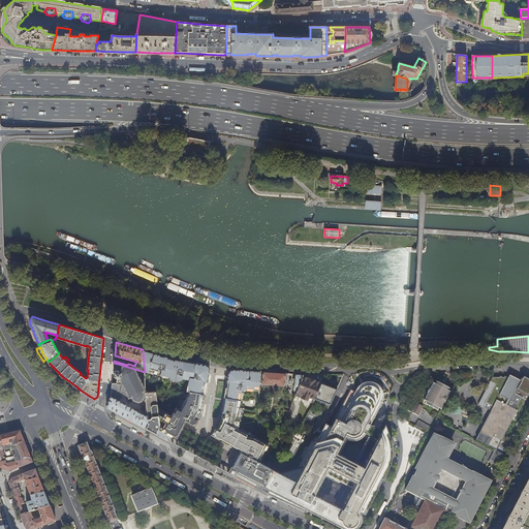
[(156,434),(166,440),(169,435),(177,439),(186,423),(195,427),(203,414),(200,413),(203,409),(206,394),(204,394),(205,387),(207,387),(208,381),(207,381),(208,375),(209,375),(210,369),(207,365),(194,363),(194,364),(184,362),(184,361),(176,360),(174,360),(168,359),(168,358),(152,352),(151,352),(151,353),(145,351),(145,350),(143,349),(144,364),(145,371),(149,371),(154,373),(154,374),(162,376),(162,375),(170,377),(169,378),(180,380),(182,379),(182,378),(185,379),(186,376),(189,377),(189,379),(189,382),(189,383),(190,383),(189,392),(188,398),(187,401),(186,401),(181,411),(177,409),(175,412),(174,411),(172,415),(158,409),(159,422),(159,424),(159,426),(159,428),(156,434)]
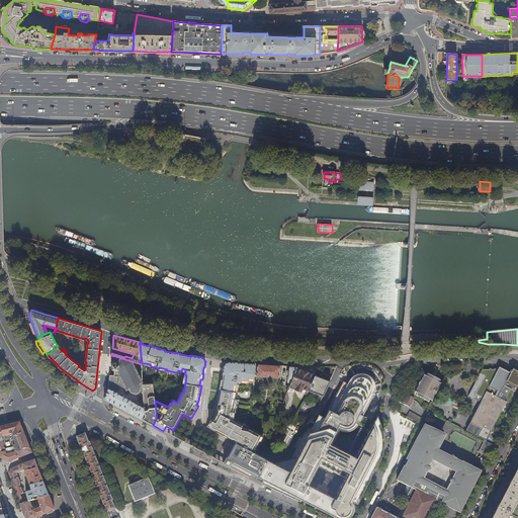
[(111,365),(111,367),(112,368),(114,370),(113,375),(119,376),(118,384),(126,389),(128,387),(131,391),(133,392),(136,393),(140,392),(143,391),(143,383),(142,364),(115,356),(115,362),(113,363),(111,364),(111,365)]
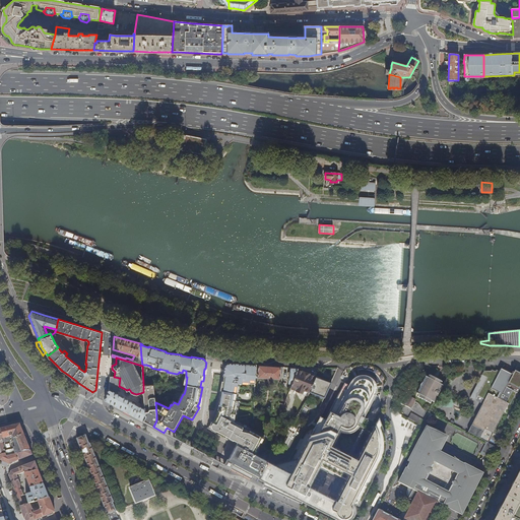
[(243,382),(248,382),(247,384),(255,384),(256,378),(256,365),(233,364),(229,363),(224,366),(223,376),(223,382),(221,391),(220,390),(219,396),(235,399),(236,393),(237,393),(238,386),(238,383),(243,383),(243,382)]
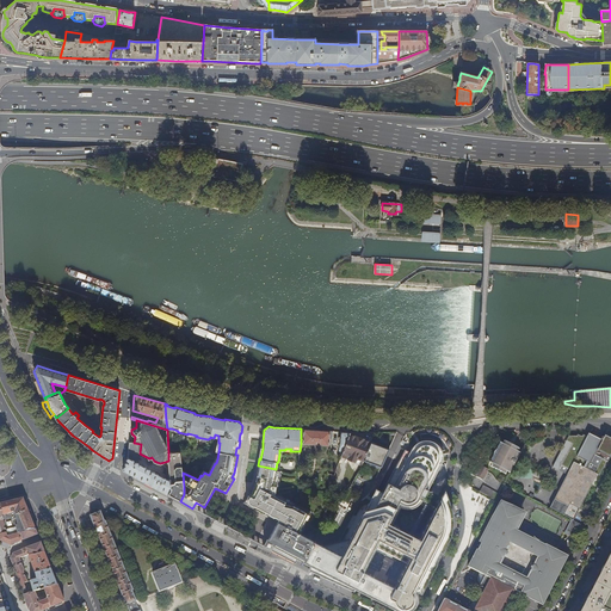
[(329,438),(332,438),(333,431),(303,429),(302,444),(329,445),(329,438)]
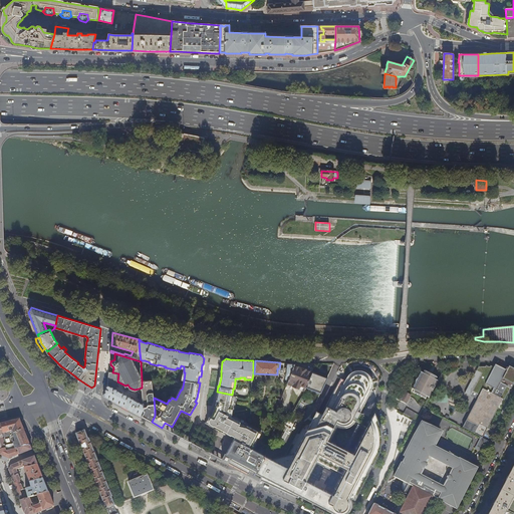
[(286,372),(285,377),(289,378),(294,365),(294,363),(287,363),(286,370),(284,370),(284,372),(286,372)]
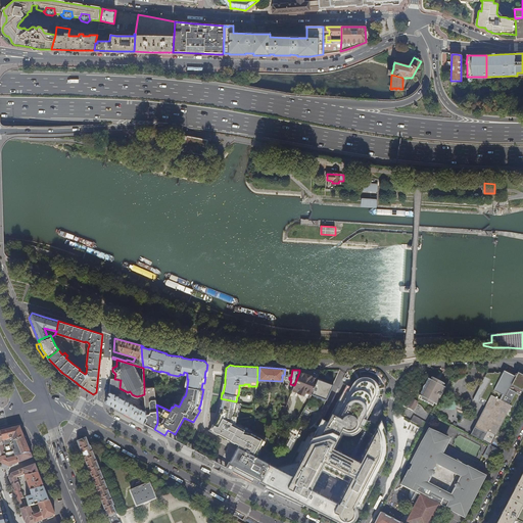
[(313,375),(311,376),(299,372),(294,385),(293,387),(291,392),(293,392),(294,390),(298,392),(304,394),(305,392),(312,394),(313,390),(318,378),(317,378),(316,376),(313,375)]
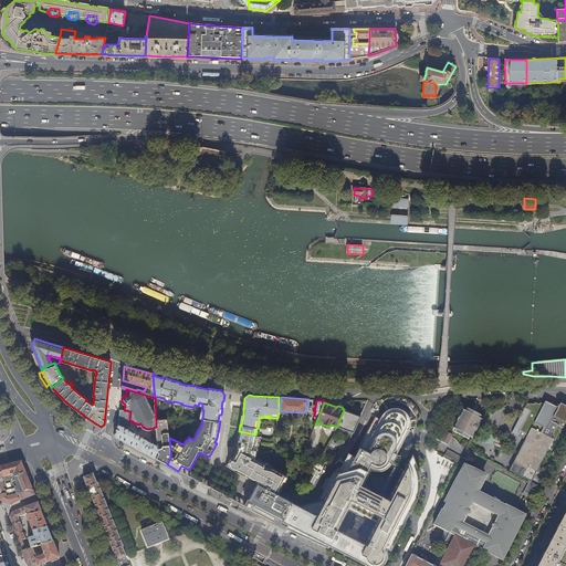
[(506,469),(532,481),(553,440),(551,439),(557,426),(562,428),(563,428),(565,421),(565,409),(558,406),(556,405),(555,407),(548,404),(546,404),(544,402),(543,404),(541,404),(538,402),(537,404),(536,404),(534,402),(533,404),(525,404),(523,407),(528,410),(522,423),(516,420),(510,431),(515,435),(523,439),(506,469)]
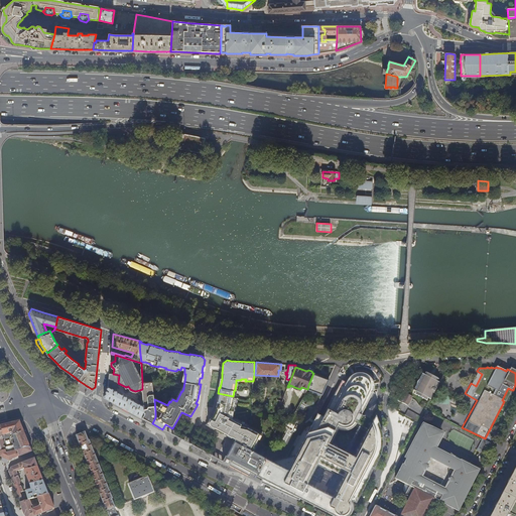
[(318,389),(325,373),(314,369),(313,373),(308,385),(318,389)]
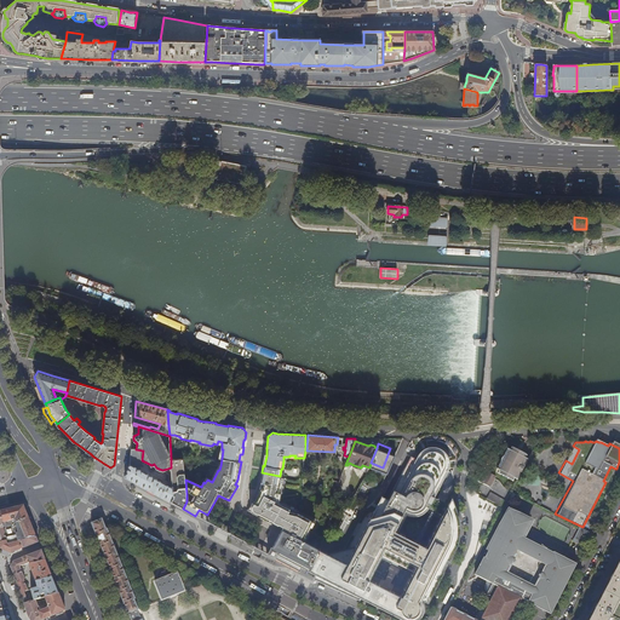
[(321,581),(352,596),(360,600),(361,597),(392,613),(405,619),(415,619),(417,619),(419,619),(422,616),(424,612),(424,609),(424,607),(424,604),(425,601),(428,603),(431,596),(452,557),(453,556),(455,550),(457,549),(458,545),(458,543),(459,540),(459,538),(460,535),(460,534),(460,529),(460,528),(460,523),(459,520),(458,516),(457,511),(454,504),(448,505),(445,504),(445,503),(437,499),(434,498),(443,481),(447,474),(448,470),(449,465),(449,463),(449,459),(447,455),(446,453),(443,451),(440,448),(436,447),(432,447),(430,447),(426,448),(424,449),(423,451),(420,453),(418,455),(417,459),(411,457),(389,500),(382,497),(355,547),(327,554),(326,554),(315,574),(313,578),(321,581)]
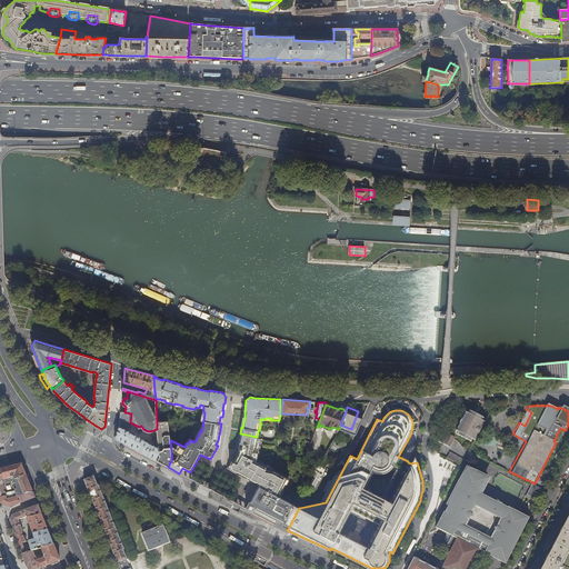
[(128,430),(130,427),(130,422),(131,413),(125,412),(120,412),(119,426),(115,438),(157,461),(159,456),(158,438),(155,437),(156,443),(155,446),(128,430)]
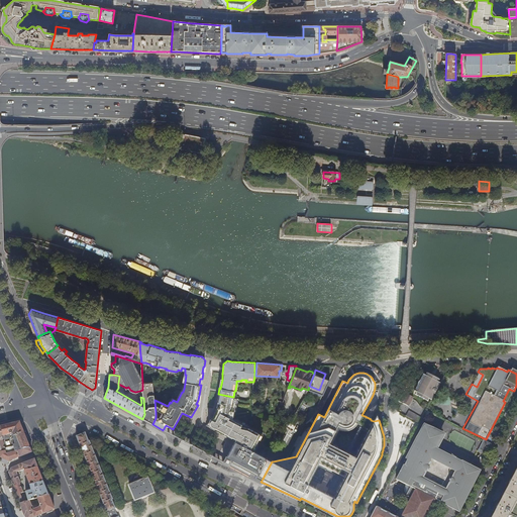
[(429,399),(432,400),(440,383),(438,382),(434,380),(435,378),(430,375),(429,378),(425,376),(423,375),(414,391),(416,392),(420,394),(419,397),(424,399),(425,397),(429,399)]
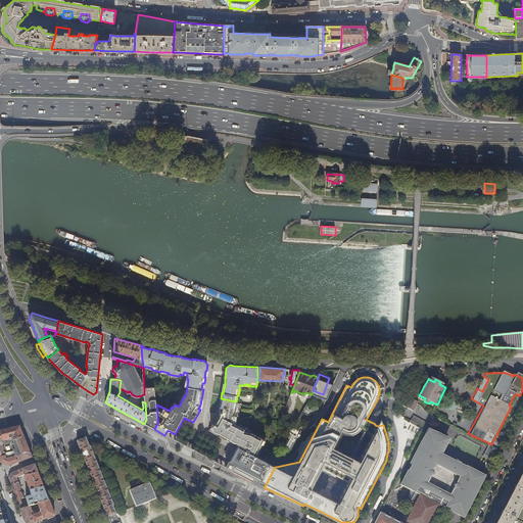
[(154,388),(154,387),(144,387),(144,394),(145,401),(145,402),(146,419),(144,424),(154,429),(157,423),(157,421),(157,419),(157,417),(156,405),(154,388)]
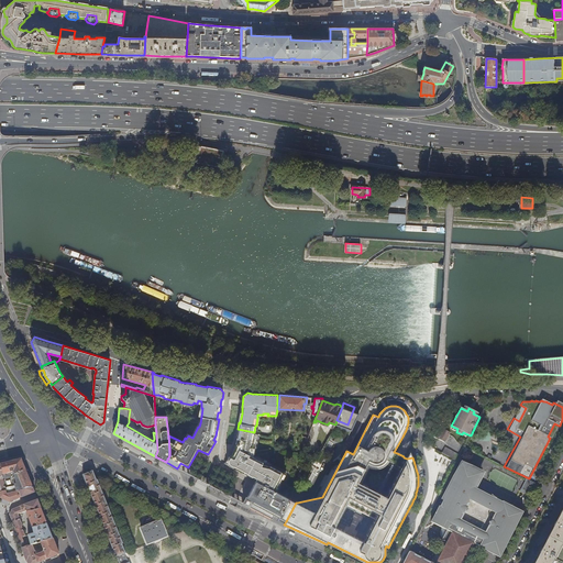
[(548,437),(550,438),(552,439),(559,426),(554,423),(548,437)]
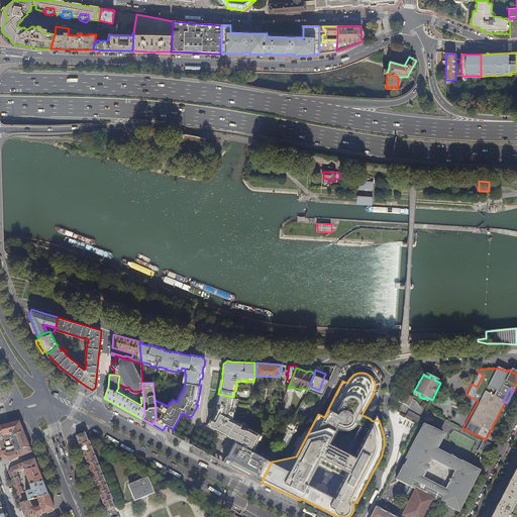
[(233,398),(233,397),(218,394),(216,410),(214,414),(213,413),(212,414),(213,415),(212,417),(211,416),(206,425),(230,439),(232,436),(234,437),(237,439),(228,456),(231,458),(231,459),(229,461),(250,473),(251,472),(257,476),(260,472),(265,457),(253,451),(254,451),(252,450),(262,435),(232,419),(235,398),(233,398)]
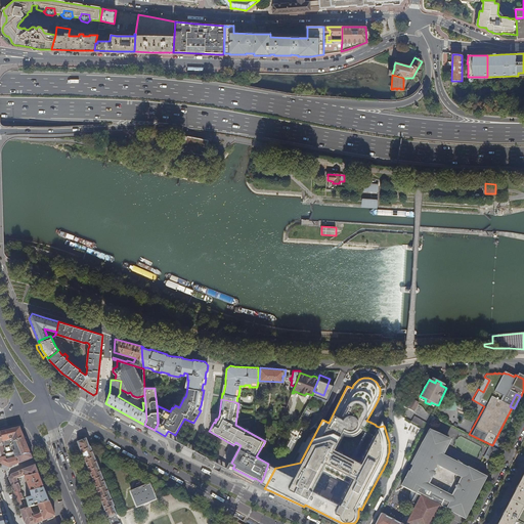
[(415,412),(419,403),(412,399),(410,402),(409,404),(408,405),(407,408),(415,412)]
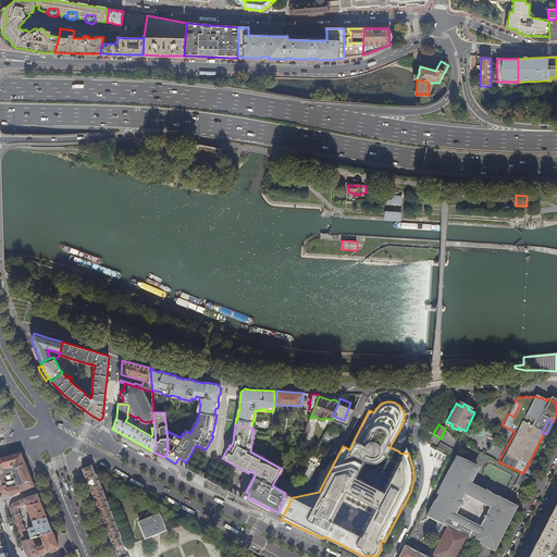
[(438,448),(453,456),(455,450),(441,443),(438,448)]
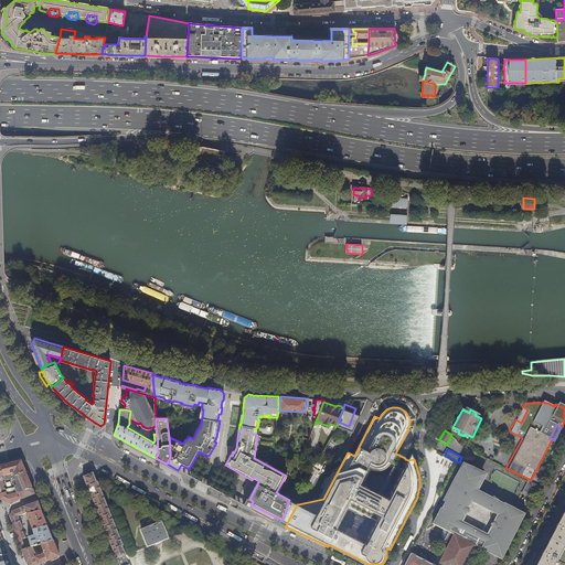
[(3,476),(2,476),(3,480),(12,478),(17,492),(32,489),(21,460),(1,466),(3,476)]
